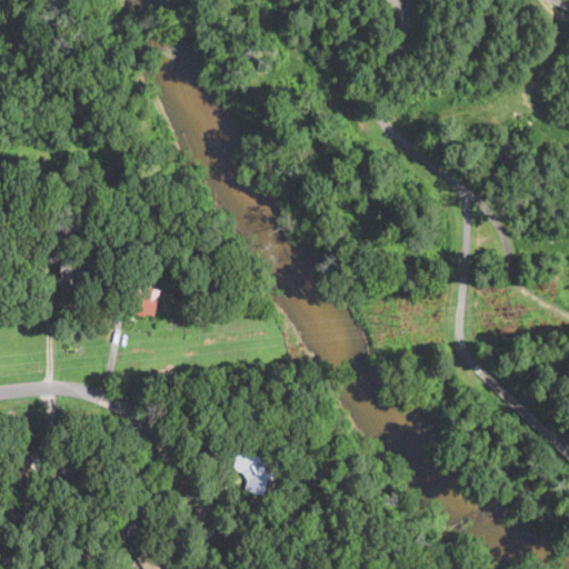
[(43,213),(41,233),(30,232),(32,212),(43,213)]
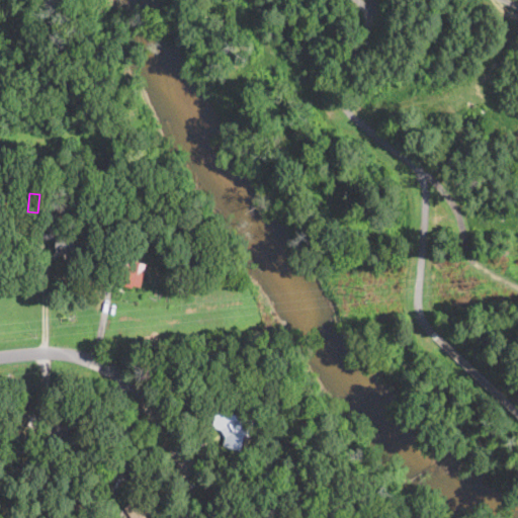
[(153,231),(149,239),(137,232),(141,224),(153,231)]
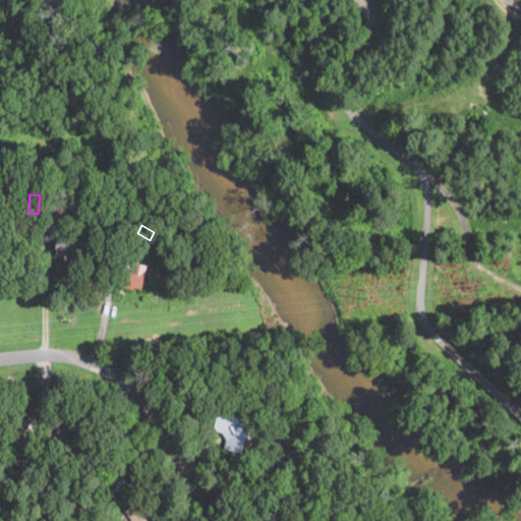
[(125,239),(121,247),(116,245),(120,237),(125,239)]
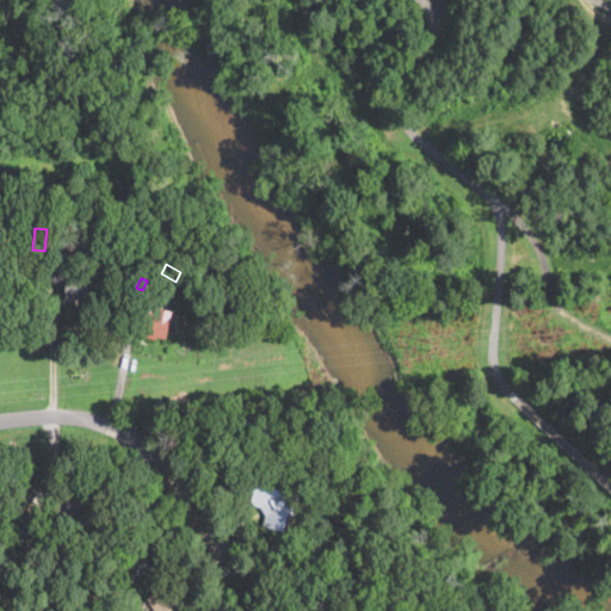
[(168,316),(164,337),(135,329),(139,310),(168,316)]
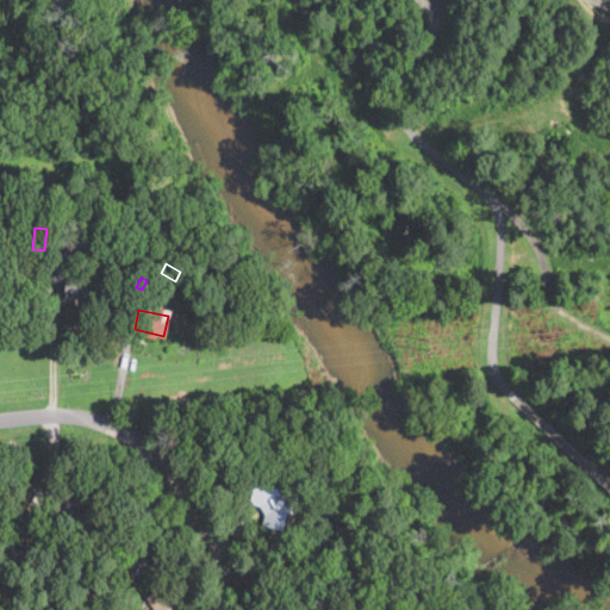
[(253,480),(248,502),(259,505),(263,514),(260,524),(280,530),(285,511),(293,514),(299,493),(253,480)]
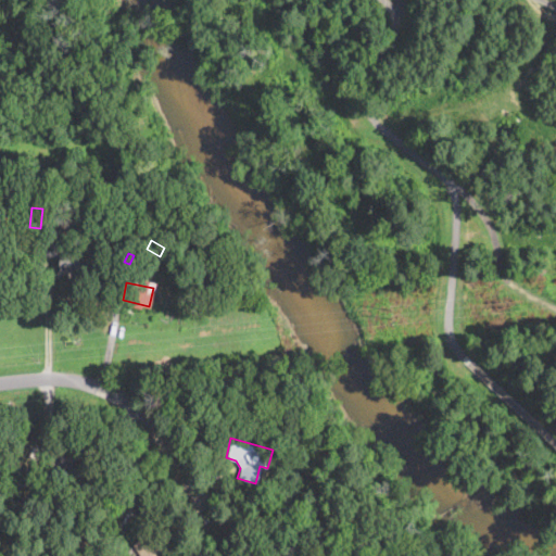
[(76,453),(67,471),(46,462),(48,456),(51,458),(57,445),(76,453)]
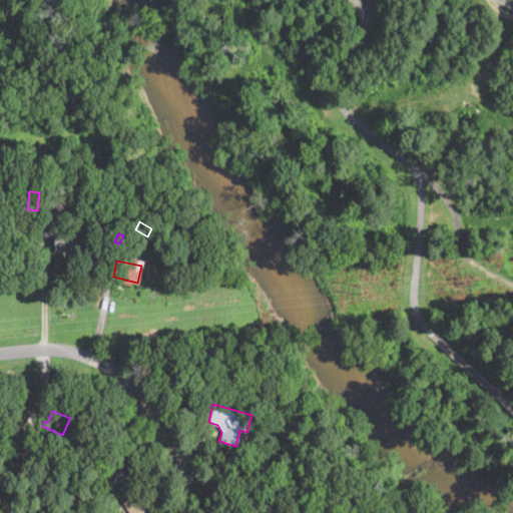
[(137,493),(141,498),(151,508),(144,512),(128,512),(130,512),(123,503),(137,493)]
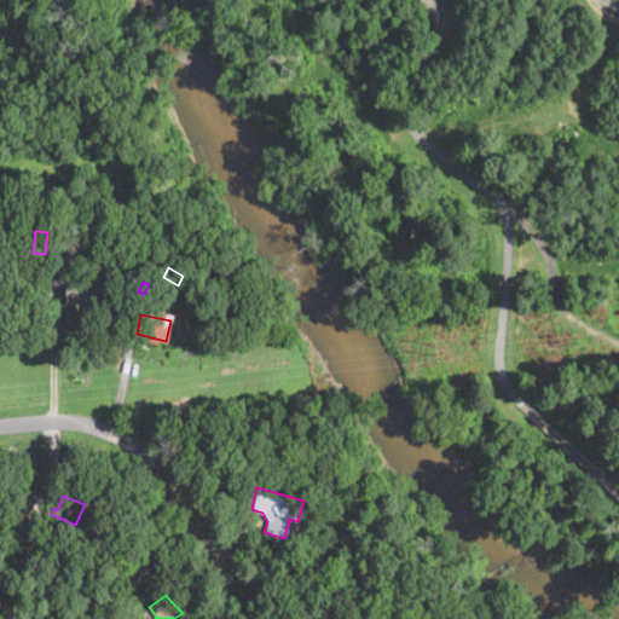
[(100,611),(100,614),(88,613),(88,601),(90,596),(100,596),(100,611)]
